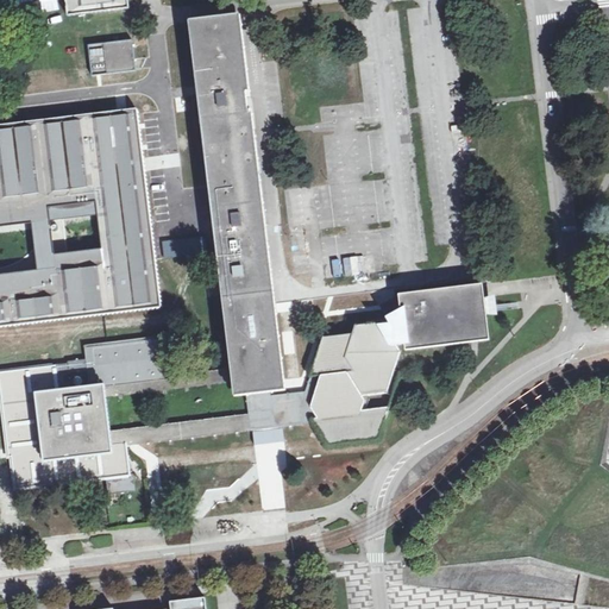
[(66,0),(68,14),(129,7),(127,0),(66,0)]
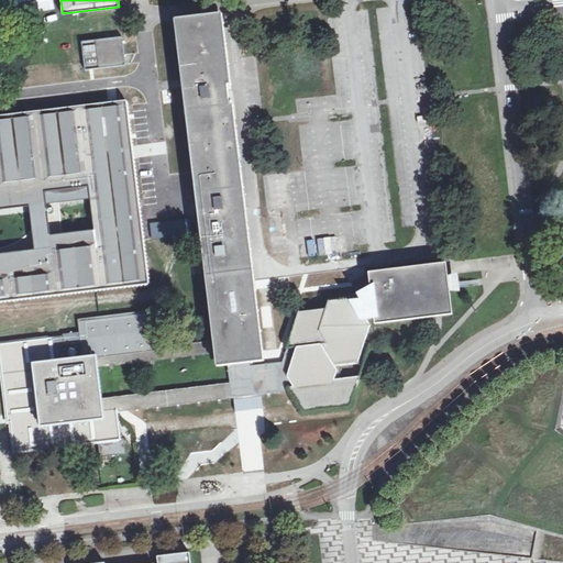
[(218,373),(268,366),(225,22),(176,28),(199,219),(200,232),(213,341),(216,353),(218,373)]
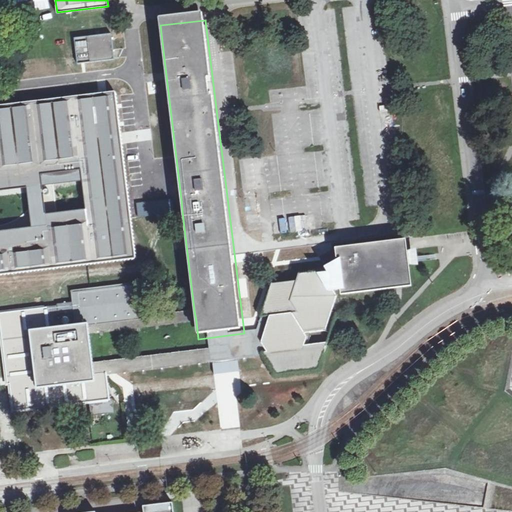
[(111,32),(74,37),(78,63),(115,58),(111,32)]
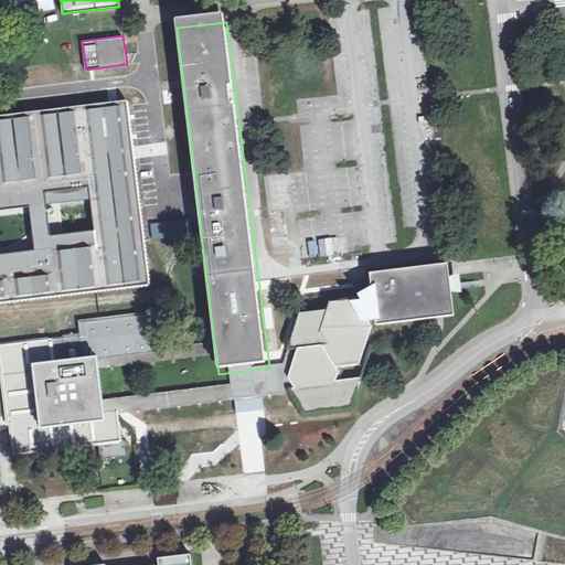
[(0,300),(48,295),(48,298),(77,294),(149,285),(144,241),(142,227),(140,227),(125,105),(0,119),(0,300)]
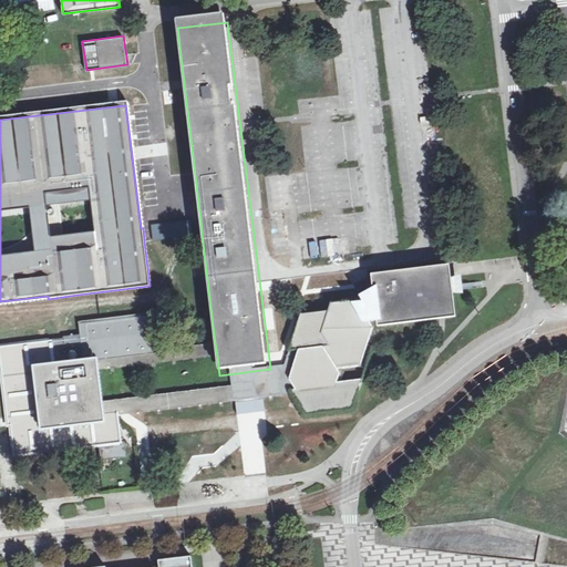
[(271,232),(286,230),(284,213),(270,214),(271,232)]
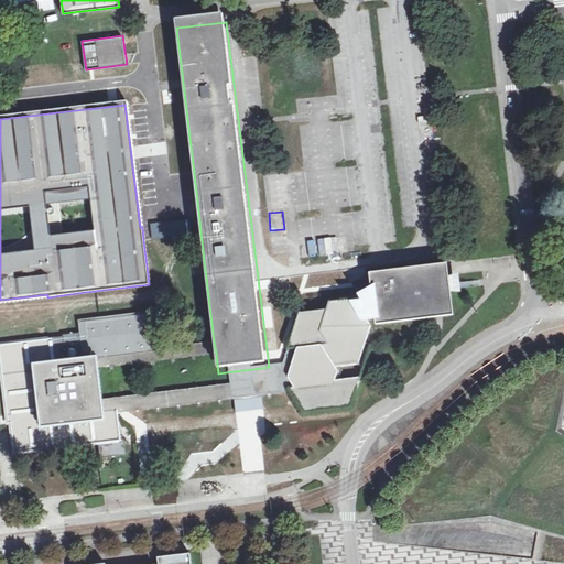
[(282,237),(272,238),(274,256),(283,255),(282,237)]
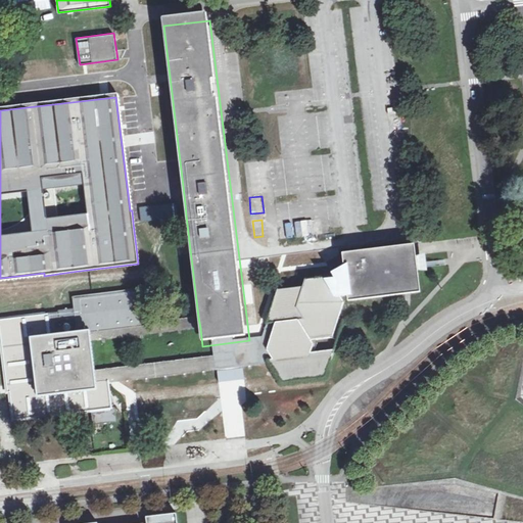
[(341,297),(348,296),(348,301),(405,294),(409,294),(412,293),(421,292),(418,271),(417,266),(417,260),(415,244),(403,246),(342,253),(345,277),(331,279),(341,297)]
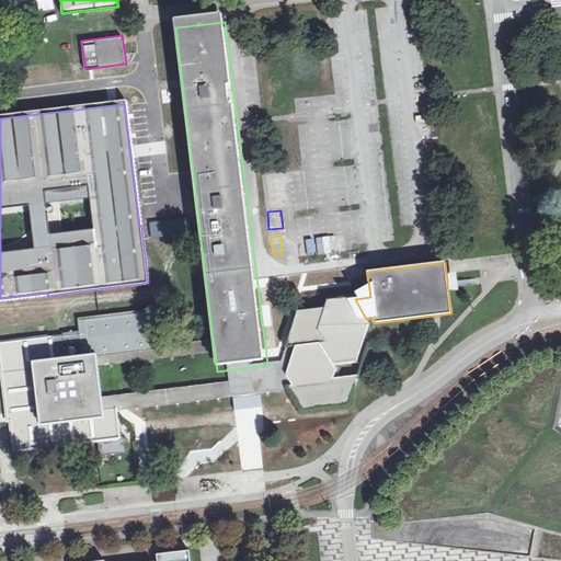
[(295,282),(295,290),(307,290),(307,281),(295,282)]
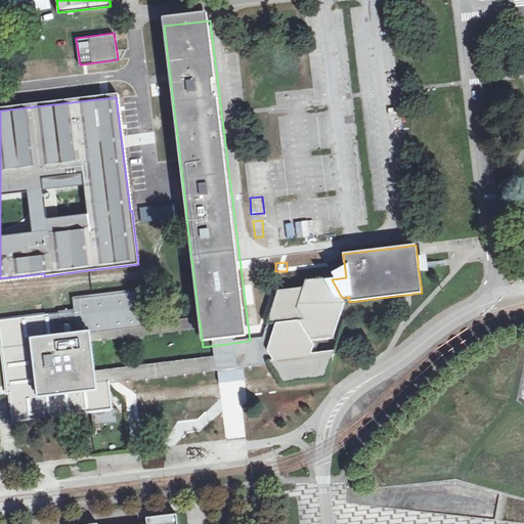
[(263,340),(268,361),(281,384),(281,385),(282,385),(325,380),(326,379),(334,355),(345,320),(340,318),(345,303),(345,302),(342,298),(332,279),(331,276),(330,276),(307,279),(307,278),(306,278),(303,288),(300,289),(297,289),(279,291),(279,290),(278,290),(267,324),(268,324),(263,340)]
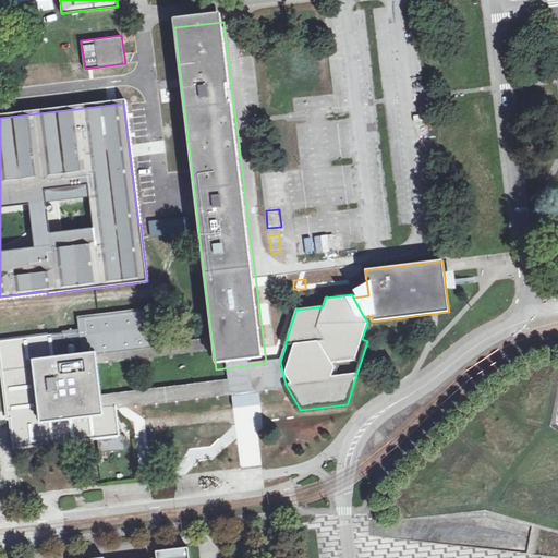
[(120,436),(117,414),(116,407),(114,400),(113,393),(101,396),(97,364),(97,359),(96,353),(120,350),(156,344),(152,307),(116,312),(77,317),(79,329),(62,331),(57,332),(51,332),(51,335),(0,341),(0,354),(1,366),(5,366),(5,367),(7,370),(2,371),(2,374),(7,411),(11,411),(12,414),(12,419),(10,419),(14,448),(36,446),(57,443),(77,440),(98,438),(100,452),(104,452),(123,449),(122,436),(120,436)]
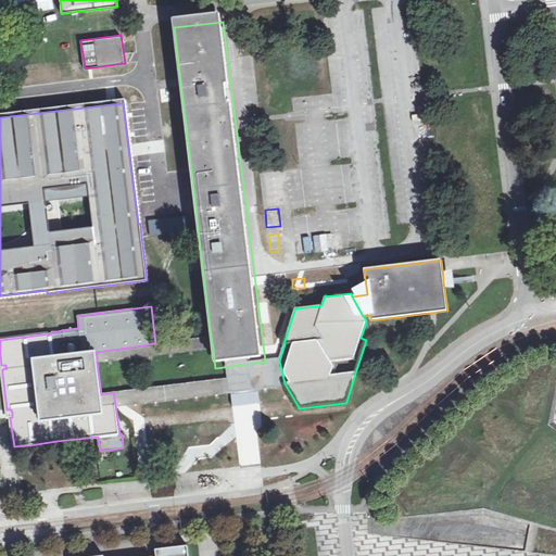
[(97,357),(97,363),(213,349),(211,337),(155,343),(119,349),(96,352),(97,357)]
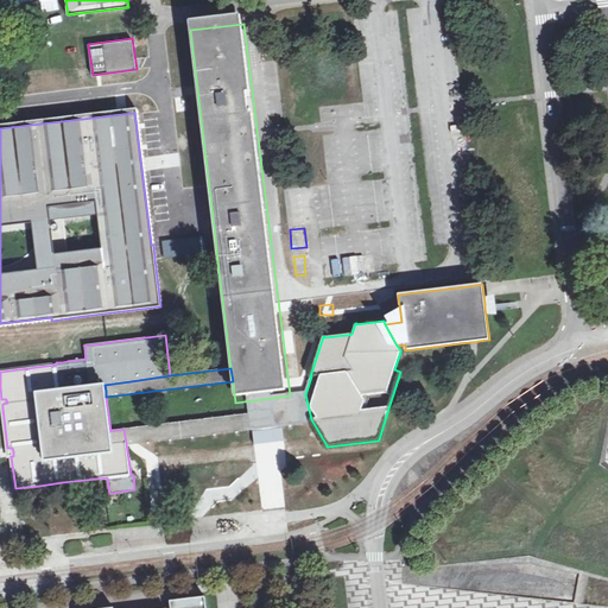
[(125,436),(126,443),(152,439),(159,438),(253,426),(268,425),(277,424),(311,419),(305,394),(290,396),(271,398),(247,401),(248,413),(124,429),(125,436)]
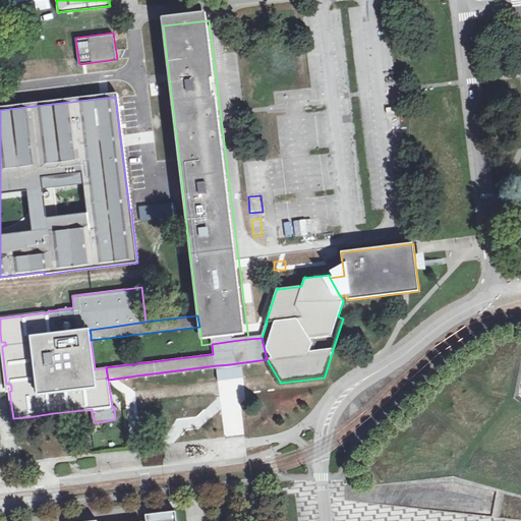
[(176,520),(175,512),(147,515),(147,520),(176,520)]
